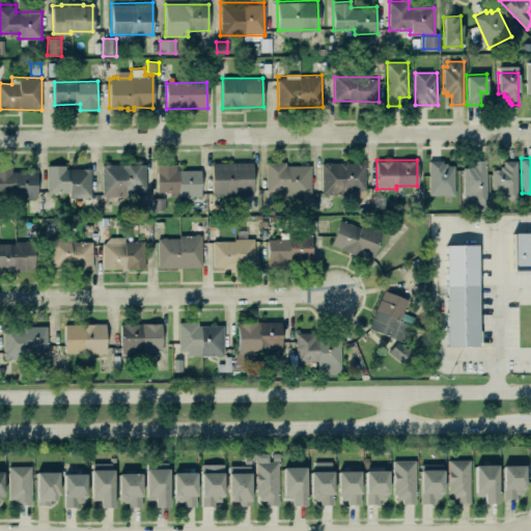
[(428,194),(428,160),(442,160),(442,162),(446,162),(446,165),(453,164),(453,194),(428,194)]
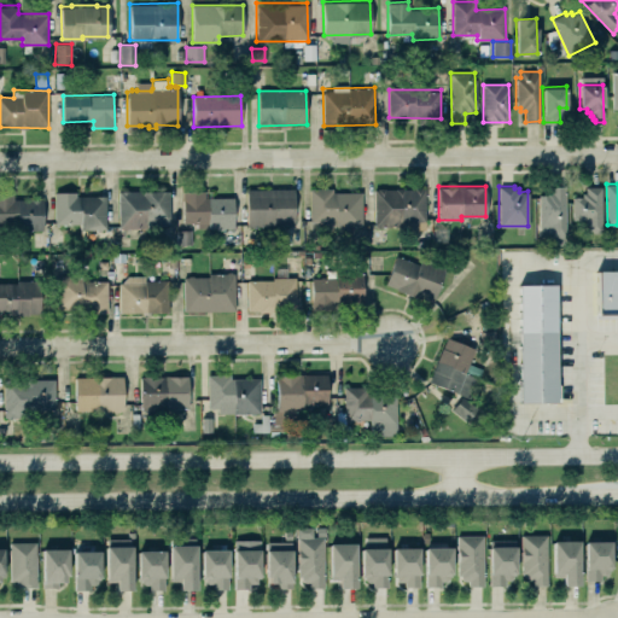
[(538,194),(546,194),(546,192),(549,192),(549,186),(564,186),(565,237),(551,237),(551,234),(538,234),(538,194)]
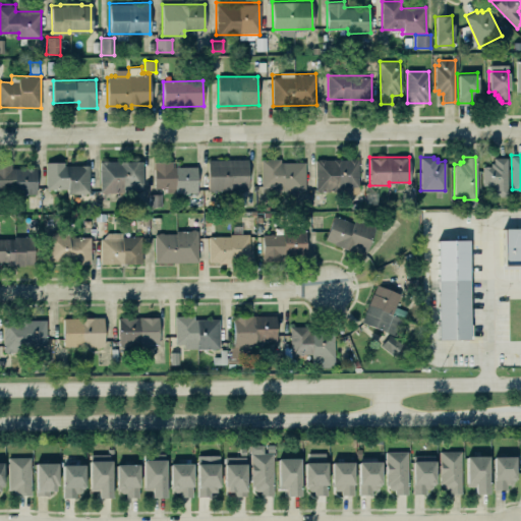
[(481,165),(489,165),(489,163),(493,162),(493,157),(506,157),(507,195),(494,195),(493,185),(482,185),(481,165)]
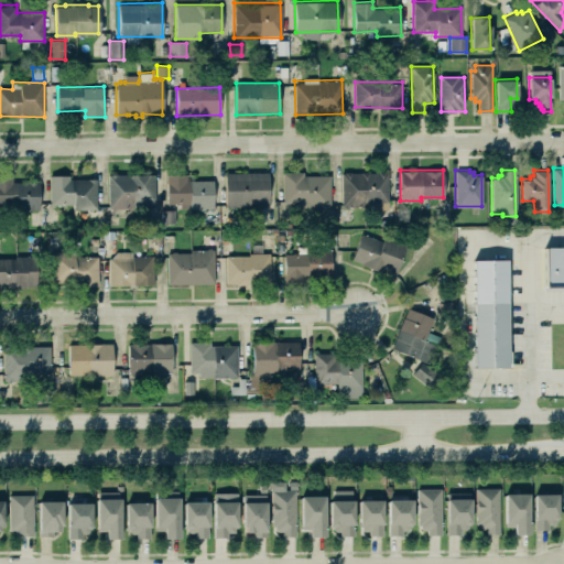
[(225,205),(225,172),(269,171),(269,204),(225,205)]
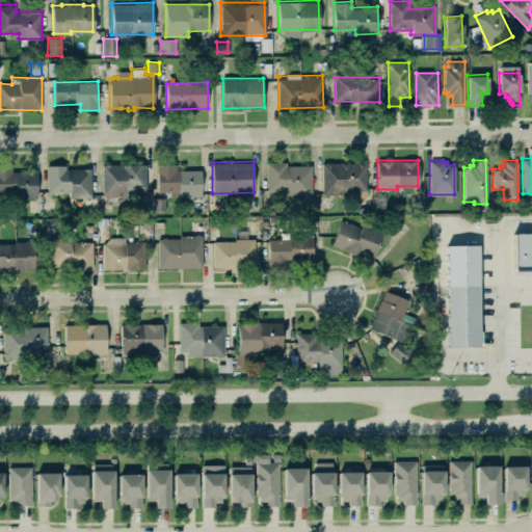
[(266,190),(266,161),(285,161),(285,165),(312,164),(312,194),(308,194),(308,196),(302,196),(302,194),(289,194),(289,190),(266,190)]
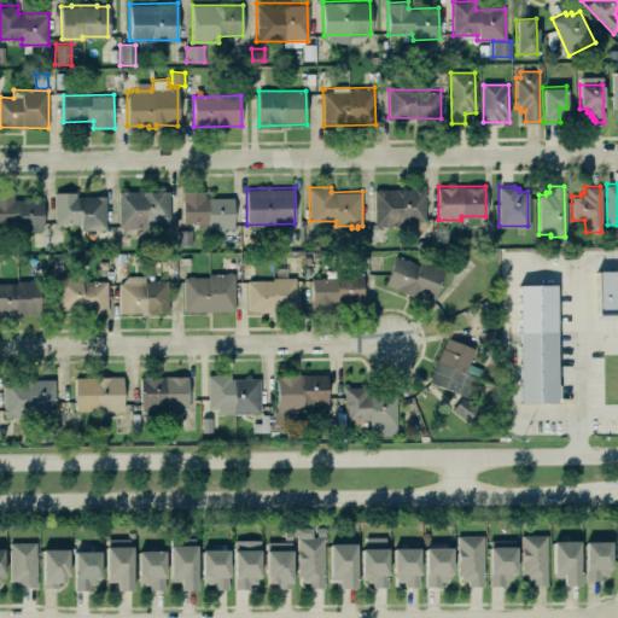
[(374,227),(373,188),(425,188),(425,222),(401,222),(401,227),(374,227)]
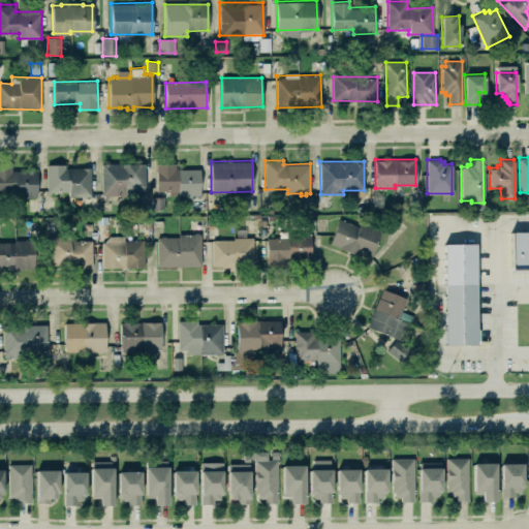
[(101,195),(101,162),(145,162),(145,191),(124,191),(124,194),(101,195)]
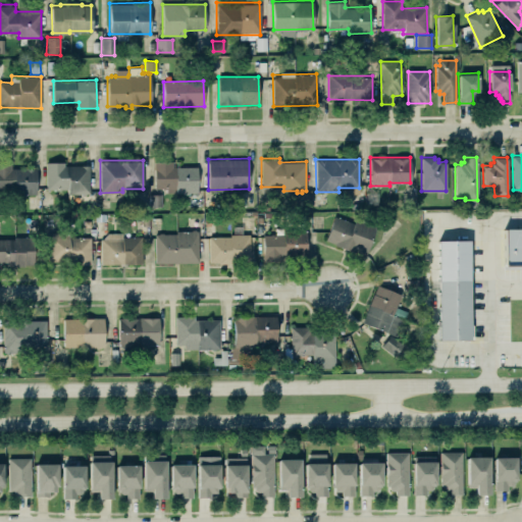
[(154,188),(153,160),(172,160),(172,166),(197,165),(197,192),(166,192),(166,188),(154,188)]
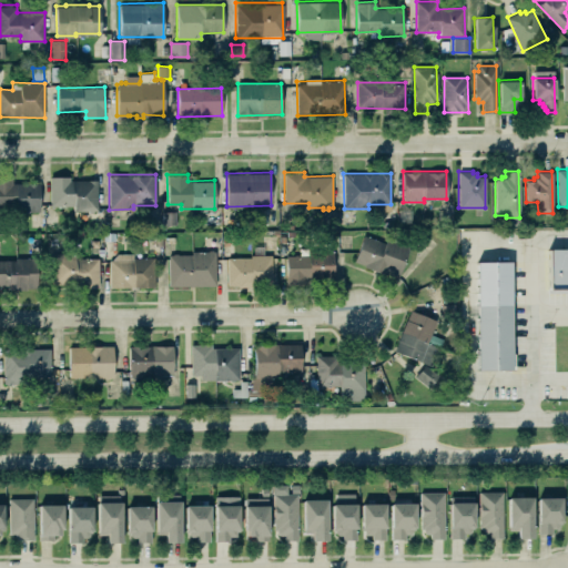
[(50,205),(50,176),(69,175),(69,180),(97,179),(97,211),(73,211),(73,205),(50,205)]
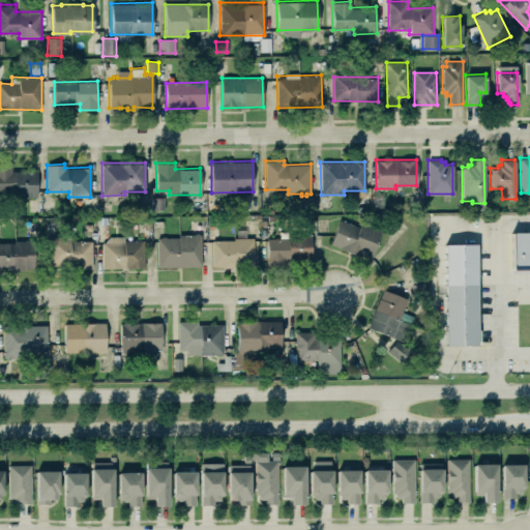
[(0,166),(0,194),(16,194),(16,200),(37,199),(37,170),(11,171),(11,166),(0,166)]
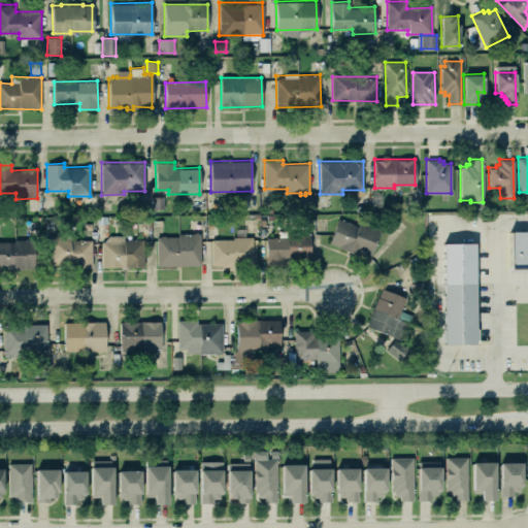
[(150,196),(163,196),(163,208),(151,208),(150,196)]
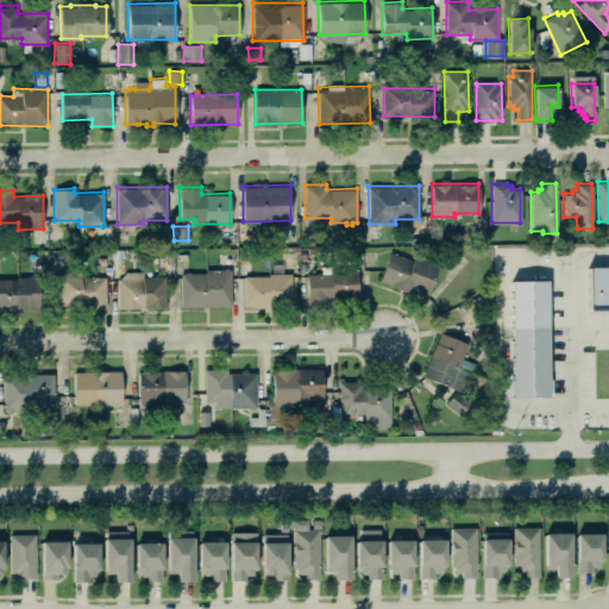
[(380,280),(390,252),(412,261),(415,252),(439,262),(425,297),(380,280)]
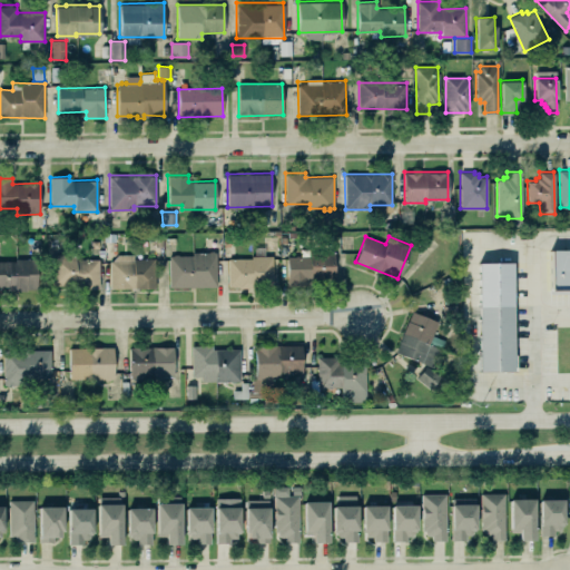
[(569,248),(550,248),(550,292),(569,291),(569,248)]
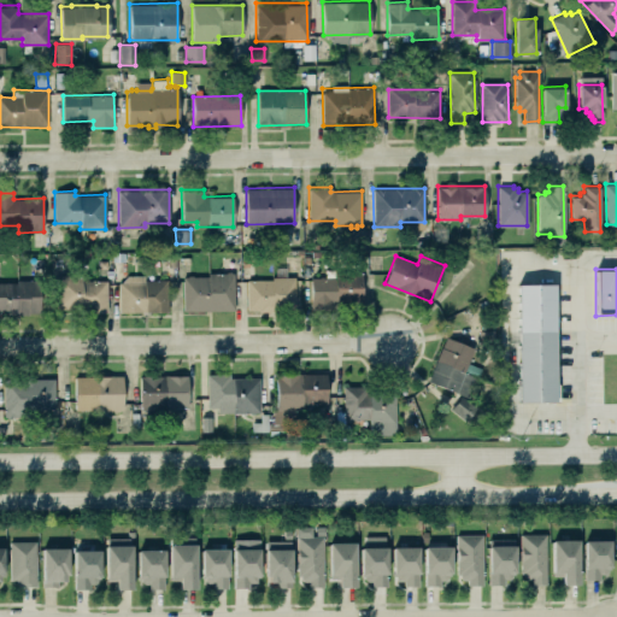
[(182,310),(182,276),(207,276),(207,272),(233,272),(234,309),(182,310)]
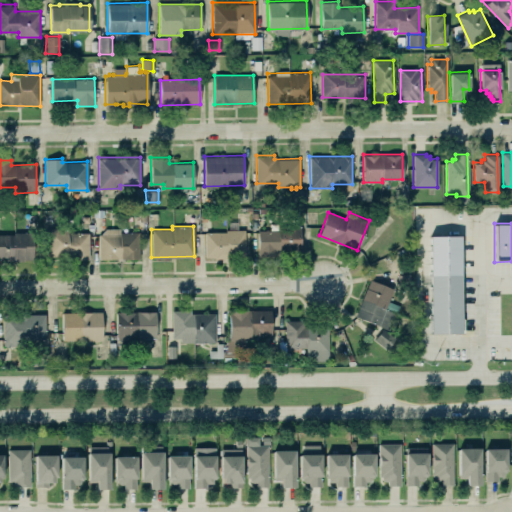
[(257,255),(257,230),(265,230),(265,228),(269,229),(269,230),(278,230),(278,226),(300,226),(300,250),(275,250),(275,255),(257,255)]
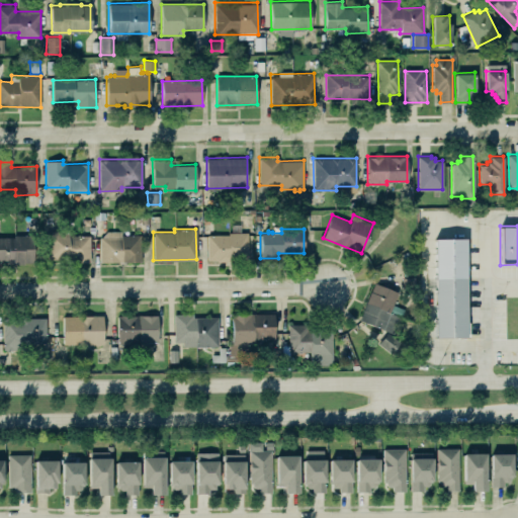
[(47,259),(47,232),(51,232),(51,230),(55,230),(55,232),(68,231),(68,236),(89,236),(89,261),(71,261),(71,259),(47,259)]
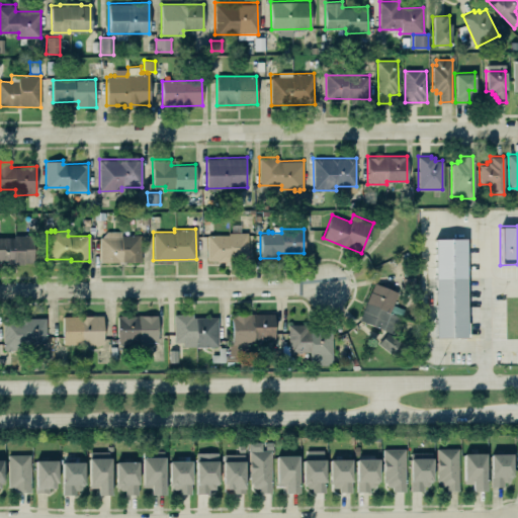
[(99,261),(99,237),(102,237),(106,231),(120,231),(120,235),(140,235),(141,260),(99,261)]
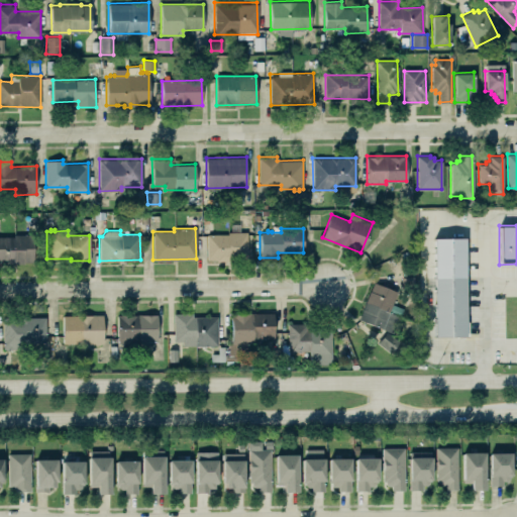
[(206,259),(206,233),(227,233),(227,231),(246,231),(246,259),(233,259),(233,261),(215,261),(215,259),(206,259)]
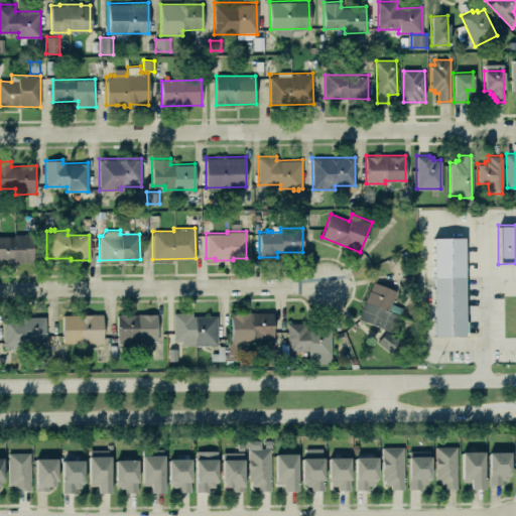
[(0,261),(0,236),(13,236),(13,234),(33,234),(33,260),(23,260),(23,262),(3,262),(3,261),(0,261)]
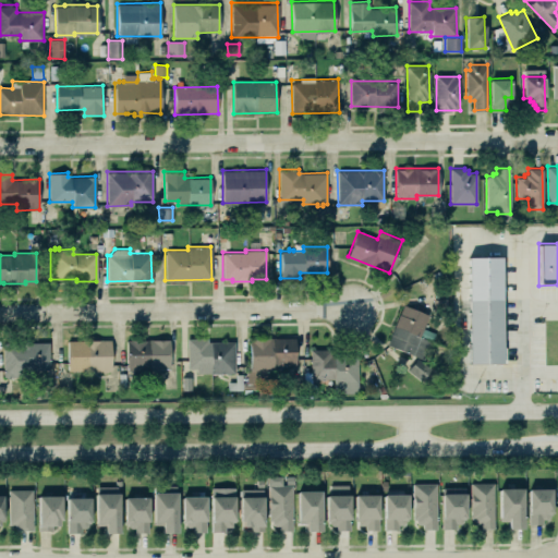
[(470,362),(469,256),(501,255),(501,362),(470,362)]
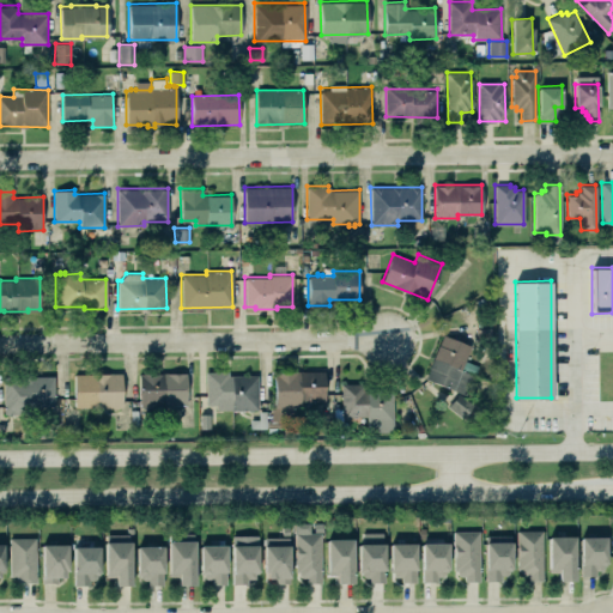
[(424,377),(443,333),(471,345),(465,360),(478,365),(466,394),(424,377)]
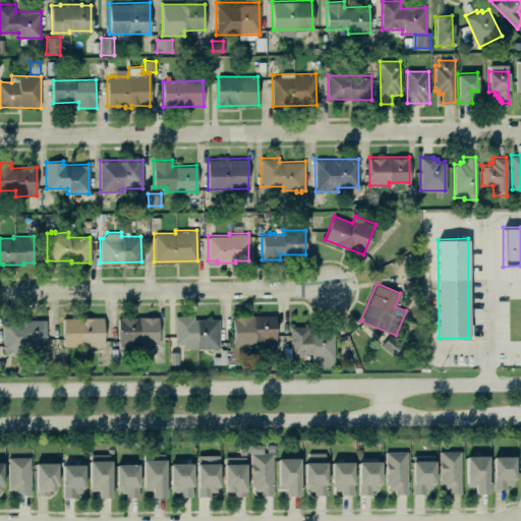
[(175,343),(174,315),(193,314),(193,319),(219,317),(219,348),(182,348),(182,343),(175,343)]
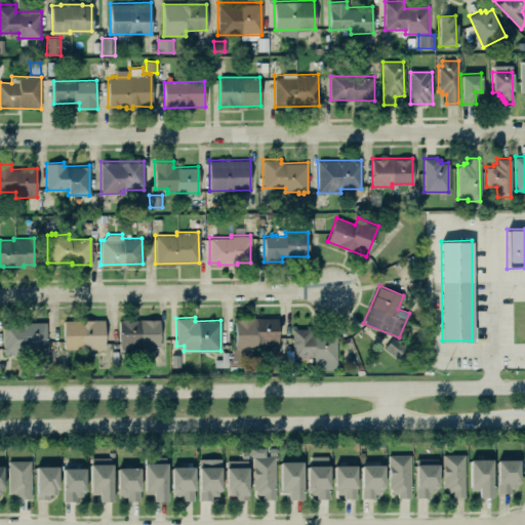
[(234,348),(234,318),(277,317),(277,342),(257,342),(257,349),(252,349),(253,365),(228,365),(228,360),(232,360),(232,349),(234,348)]
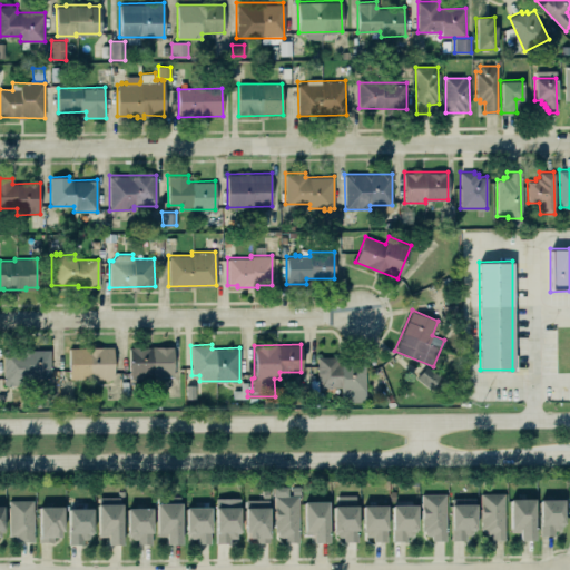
[(3,385),(2,346),(30,346),(30,350),(50,350),(51,376),(28,377),(28,385),(3,385)]
